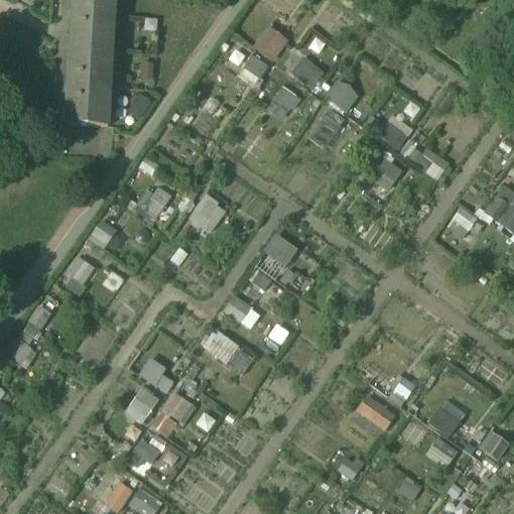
[(69,49),(103,51),(106,0),(69,0),(67,35),(70,35),(69,49)]
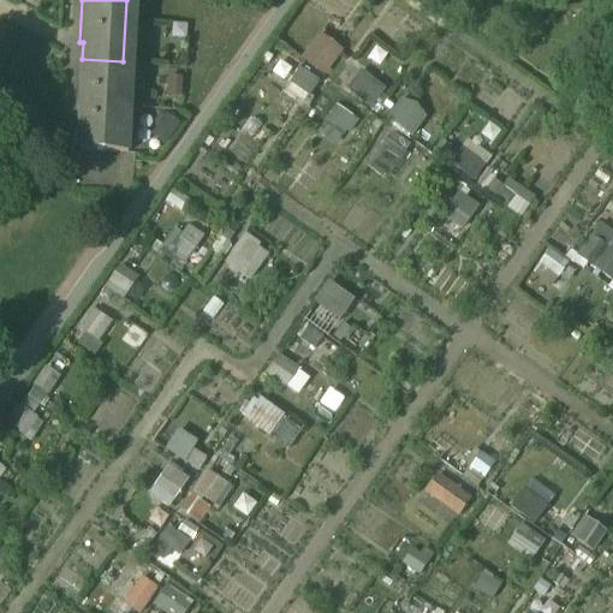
[(325,73),(345,48),(321,30),(301,55),(325,73)]
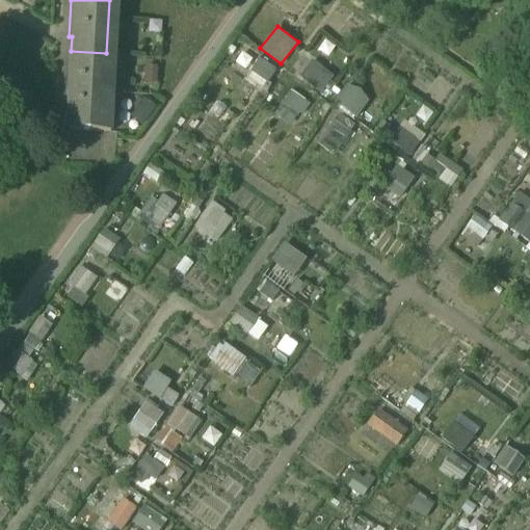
[(106,53),(71,51),(71,65),(68,65),(64,112),(68,112),(67,130),(102,131),(106,53)]
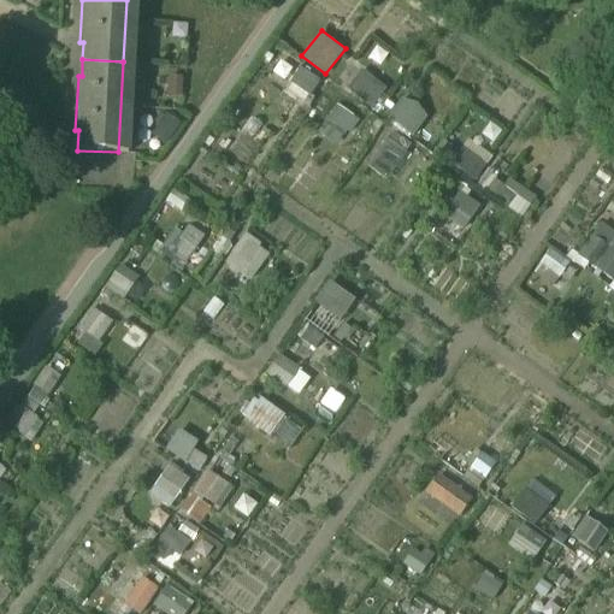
[(371,106),(388,86),(361,65),(346,86),(371,106)]
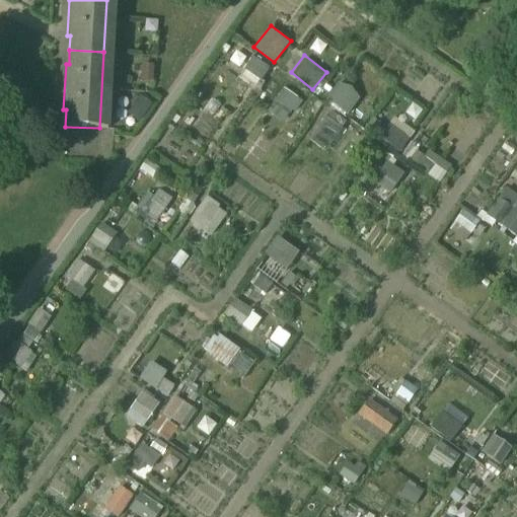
[(251,56),(242,73),(260,83),(269,65),(251,56)]
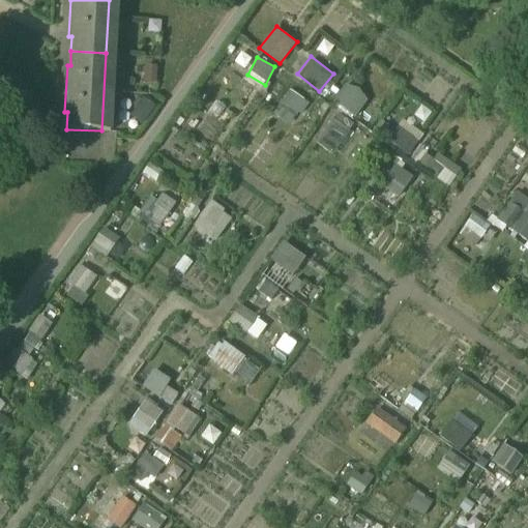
[(370,96),(346,81),(332,101),(355,117),(370,96)]
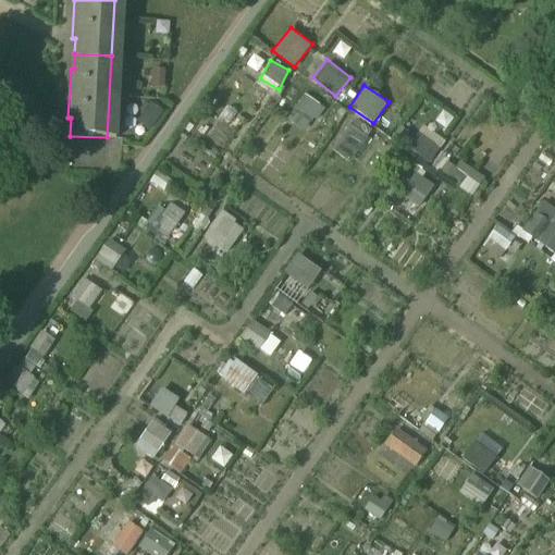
[(313,123),(324,107),(305,93),(293,108),(313,123)]
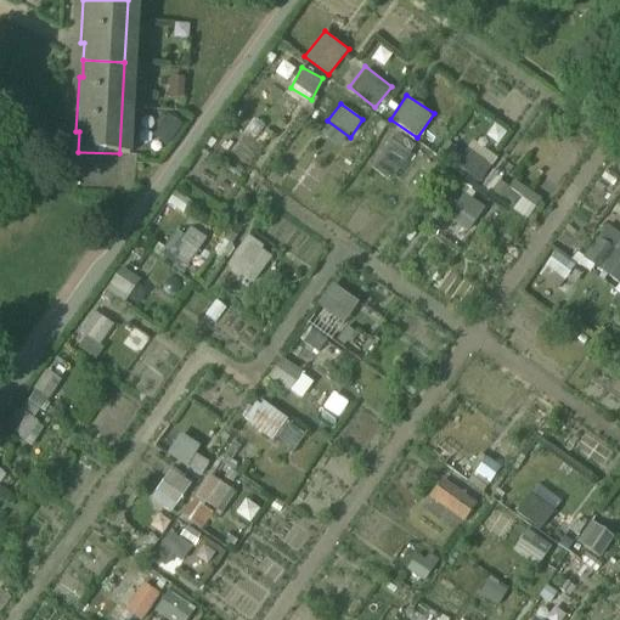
[(393,136),(372,164),(393,180),(413,152),(393,136)]
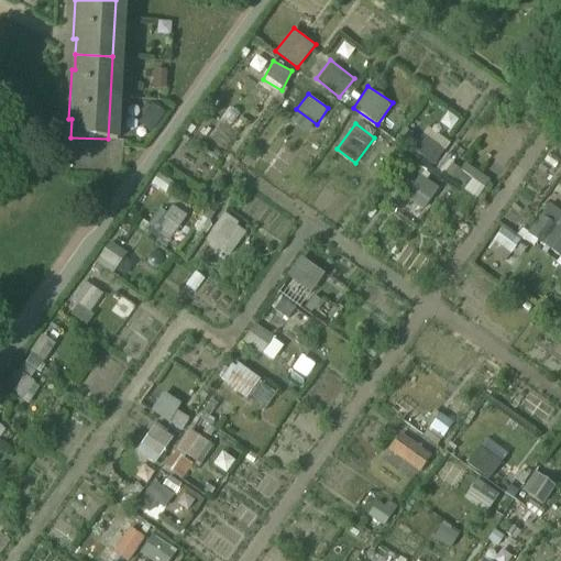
[(436,164),(451,141),(427,125),(411,149),(436,164)]
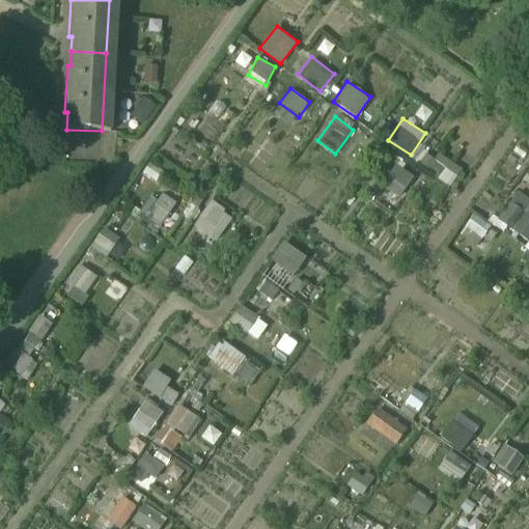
[(449,186),(463,168),(439,150),(434,158),(421,148),(414,158),(449,186)]
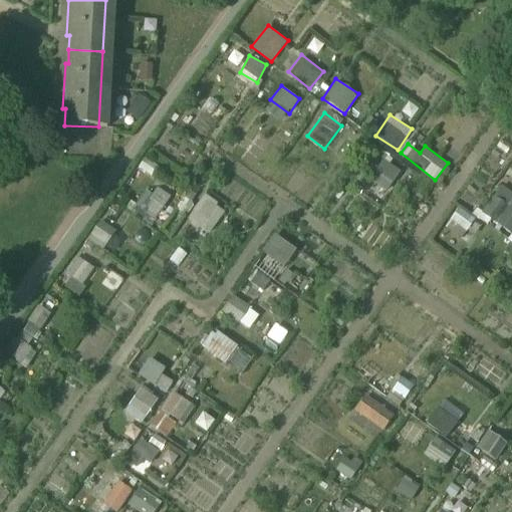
[(388,158),(368,176),(382,190),(402,173),(388,158)]
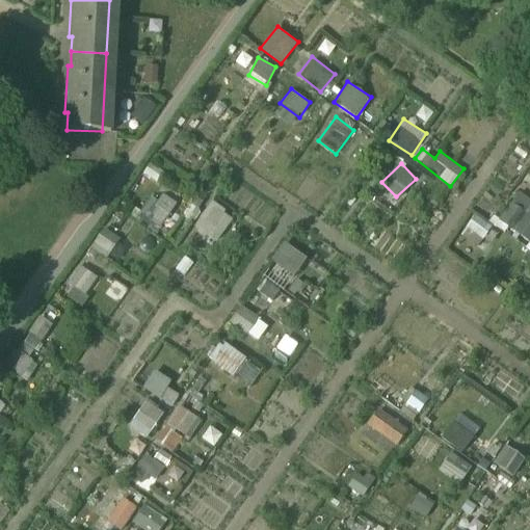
[(143,213),(162,226),(178,203),(159,190),(143,213)]
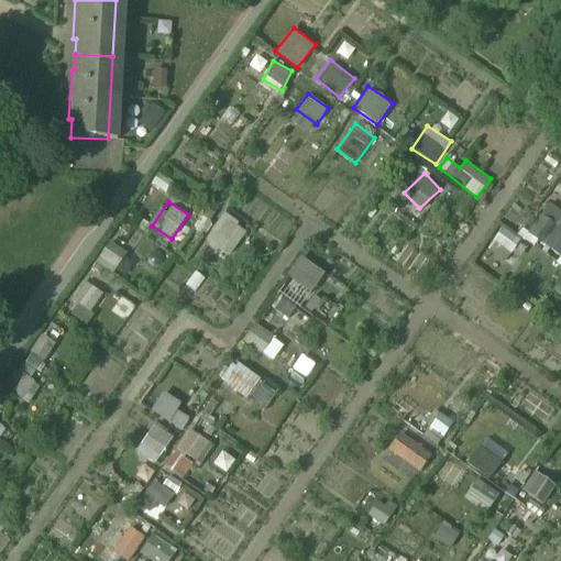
[(560,255),(560,253),(560,210),(550,201),(527,230),(560,255)]
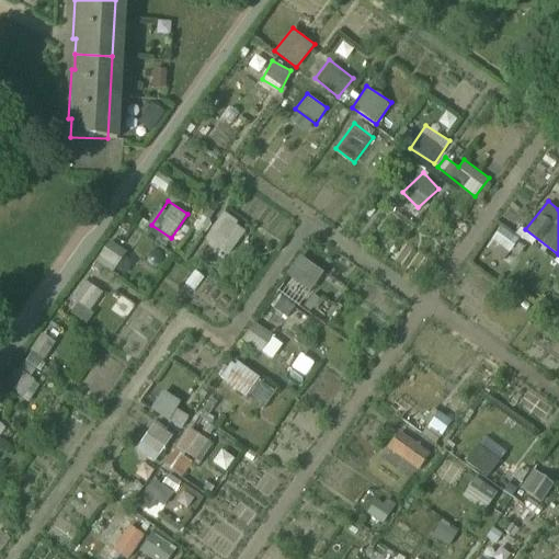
[(203,237),(228,254),(247,228),(223,210),(203,237)]
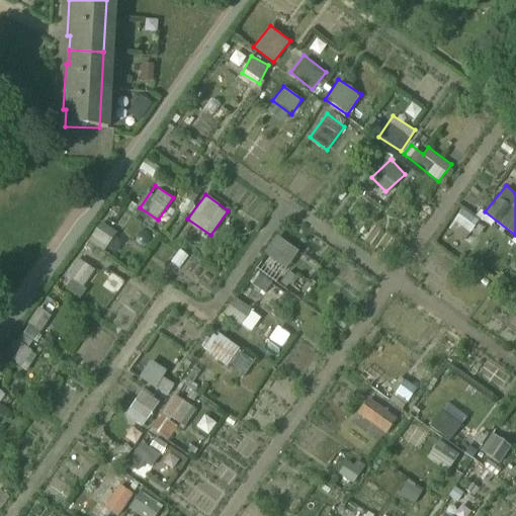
[(89,239),(113,254),(123,238),(99,223),(89,239)]
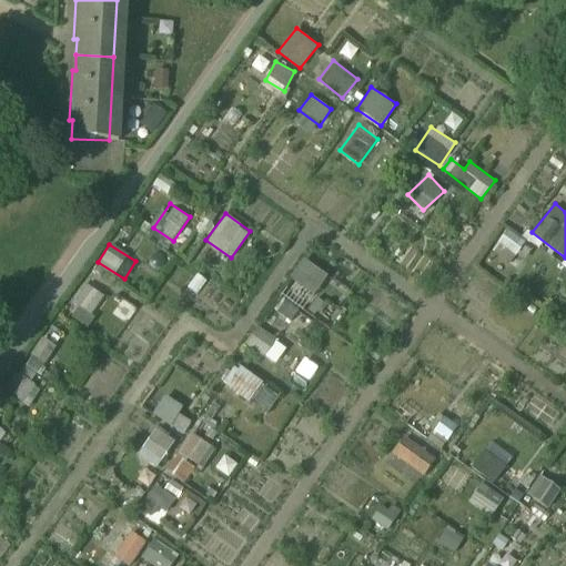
[(305,259),(271,305),(294,322),(327,274),(305,259)]
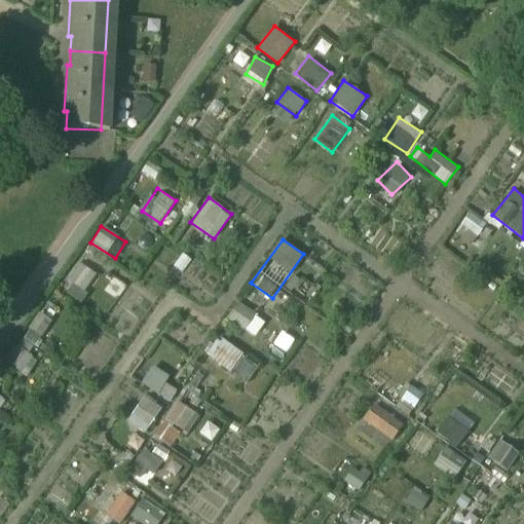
[(80,262),(63,288),(78,299),(97,273),(80,262)]
